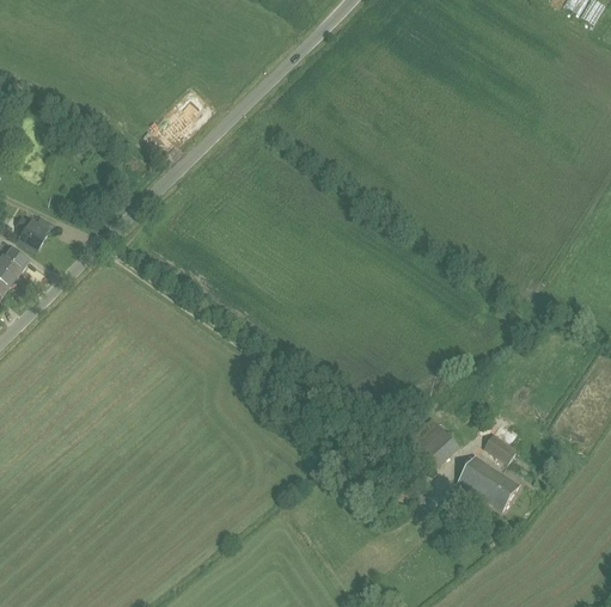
[(591,22),(602,5),(593,0),(562,0),(561,4),(591,22)]
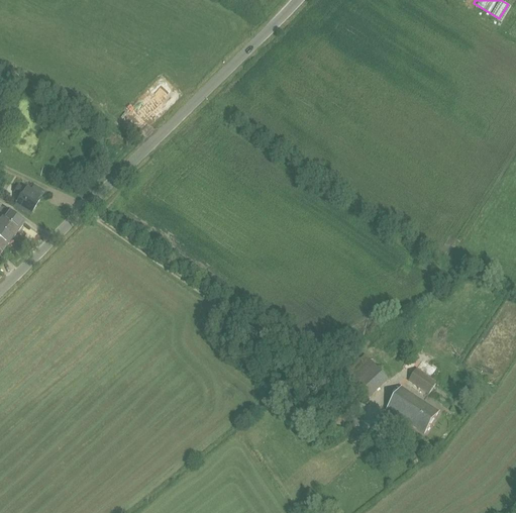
[(59,106),(48,104),(46,113),(57,115),(59,106)]
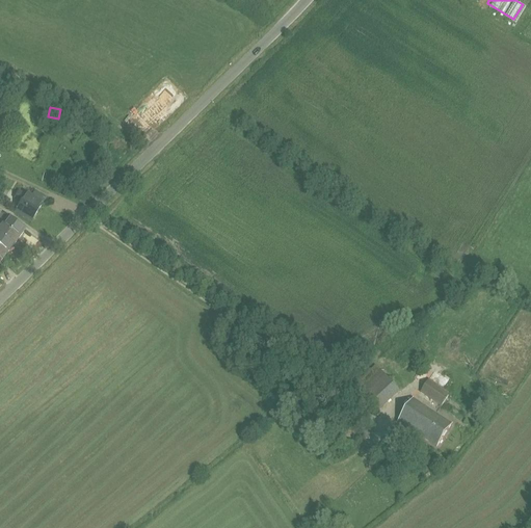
[(25,190),(25,191),(18,187),(12,194),(20,200),(15,207),(32,218),(41,201),(25,190)]
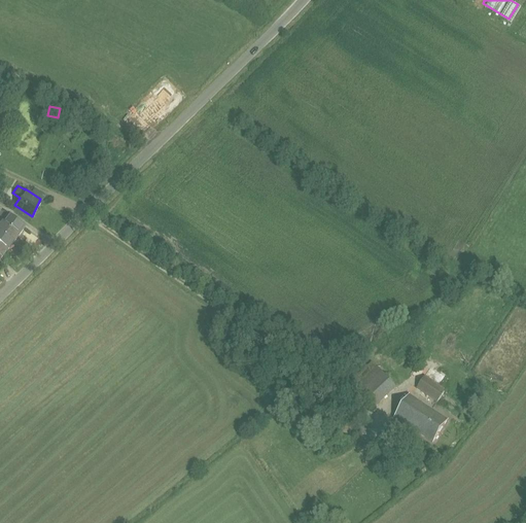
[(1,220),(18,233),(24,224),(7,212),(0,208),(0,214),(4,216),(1,220)]
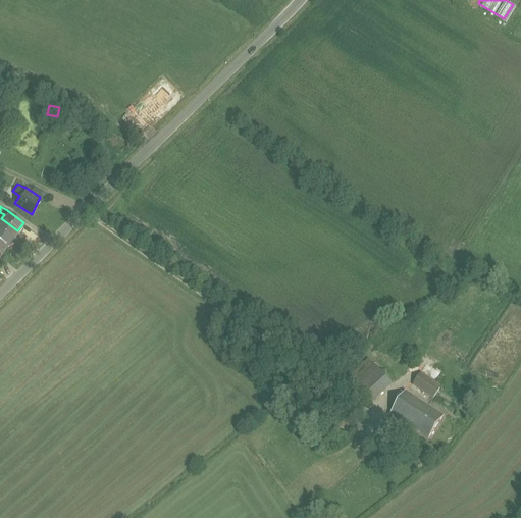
[(0,228),(12,238),(17,230),(1,218),(0,219),(0,228)]
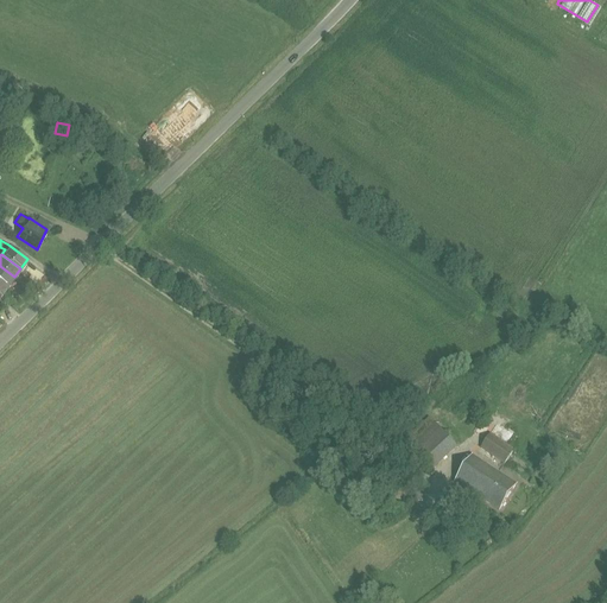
[(0,281),(7,286),(14,277),(0,266),(0,281)]
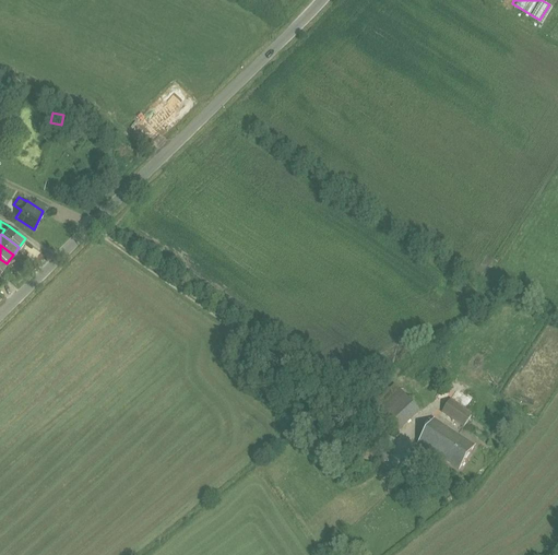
[(398,385),(374,408),(394,428),(418,406),(398,385)]
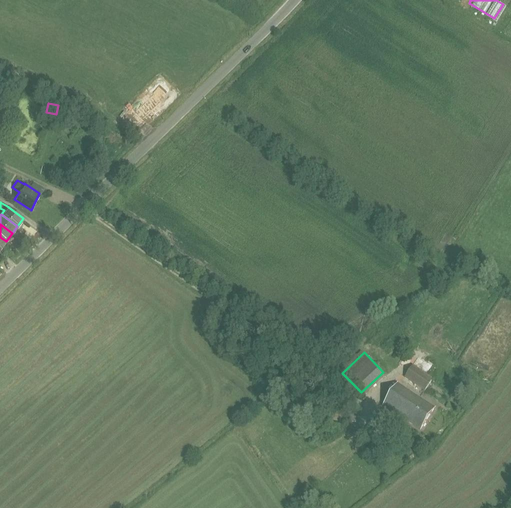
[(431,376),(411,363),(403,374),(424,388),(431,376)]
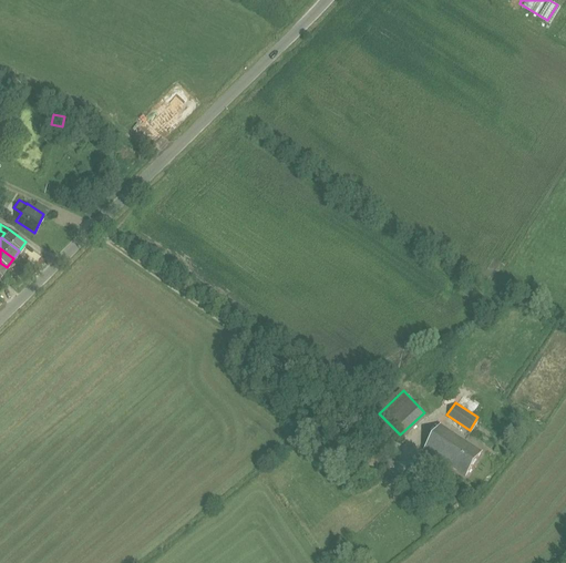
[(423,446),(464,472),(481,448),(440,421),(423,446)]
